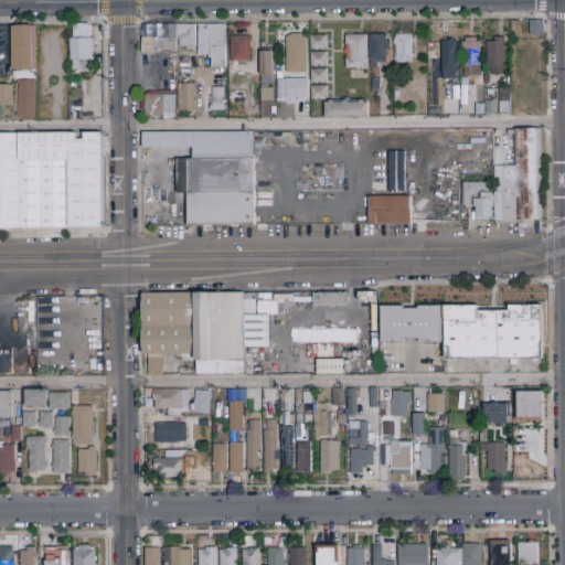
[(531,36),(531,22),(545,22),(545,36),(531,36)]
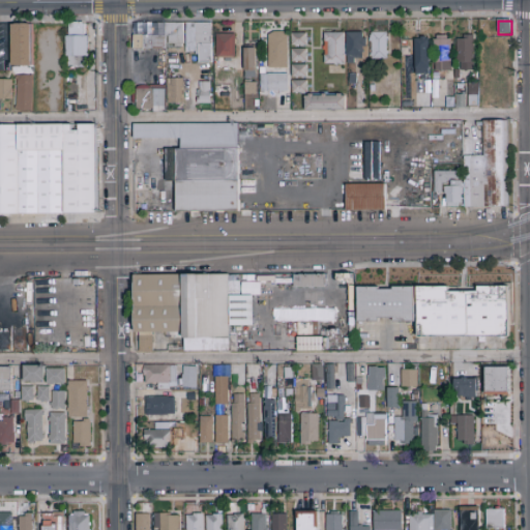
[(65,36),(69,36),(69,23),(86,24),(86,36),(89,36),(89,68),(68,68),(68,57),(65,57),(65,36)]
